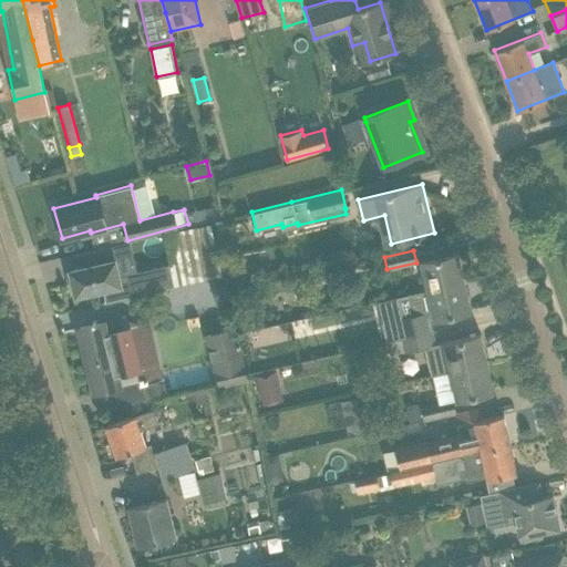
[(421,261),(428,289),(428,290),(464,282),(457,253),(421,261)]
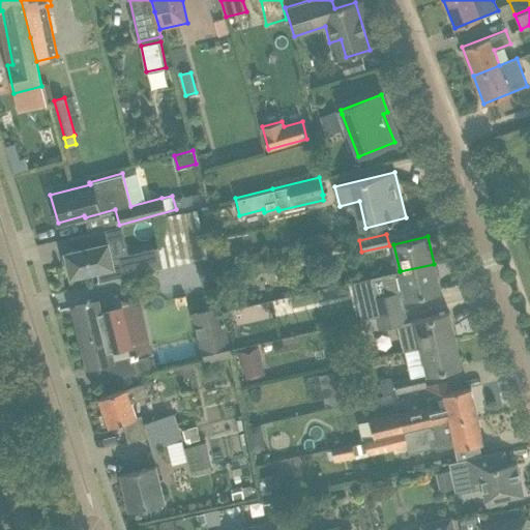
[(163,267),(158,247),(120,256),(120,257),(111,259),(108,242),(65,252),(66,256),(63,257),(66,272),(69,272),(70,275),(96,269),(99,281),(96,281),(97,282),(142,271),(163,267)]
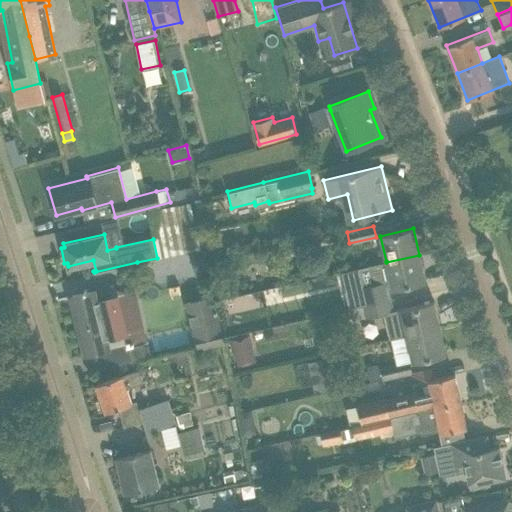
[(386,262),(386,261),(368,265),(373,286),(390,282),(392,288),(424,280),(419,255),(386,262)]
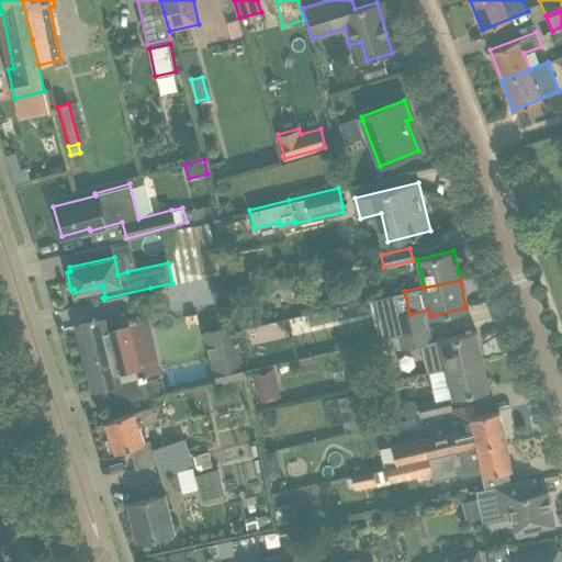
[(92,321),(78,325),(94,388),(100,386),(104,403),(126,397),(145,393),(145,395),(163,392),(158,372),(150,374),(139,377),(133,351),(123,313),(120,314),(119,312),(102,316),(103,318),(96,321),(94,318),(91,319),(92,321)]
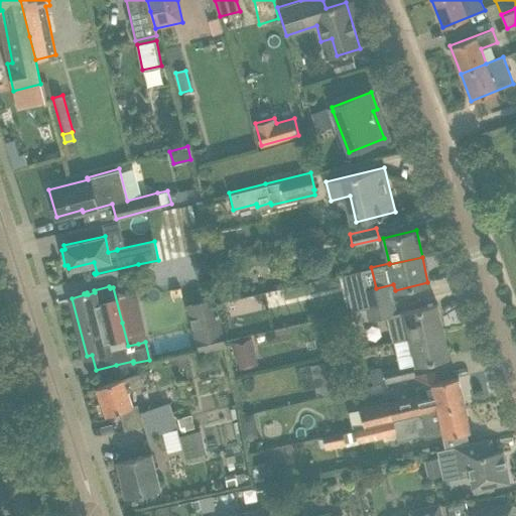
[(188,305),(199,351),(223,345),(212,300),(188,305)]
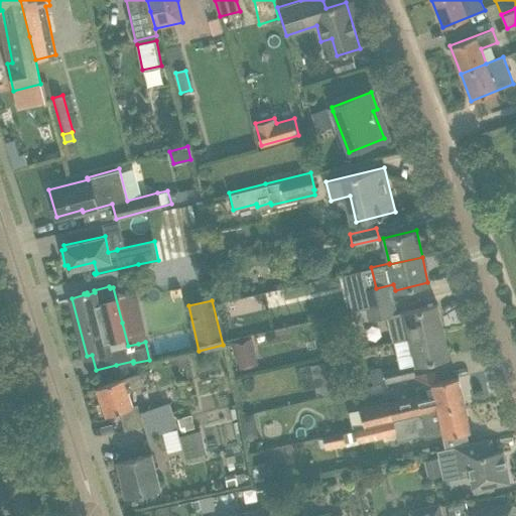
[(396,312),(393,302),(354,311),(357,323),(387,315),(396,312)]
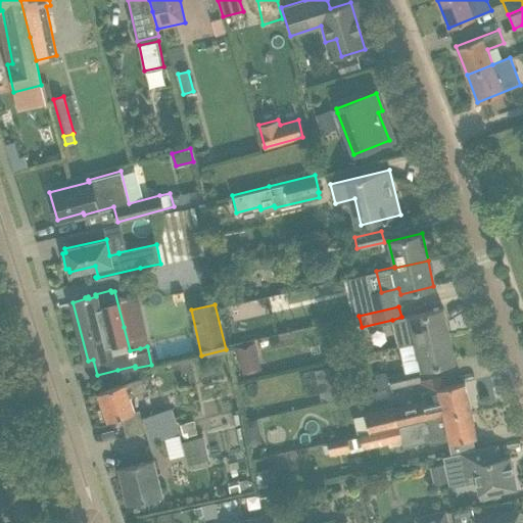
[(400,344),(400,345),(448,335),(442,307),(401,317),(392,320),(398,345),(400,344)]
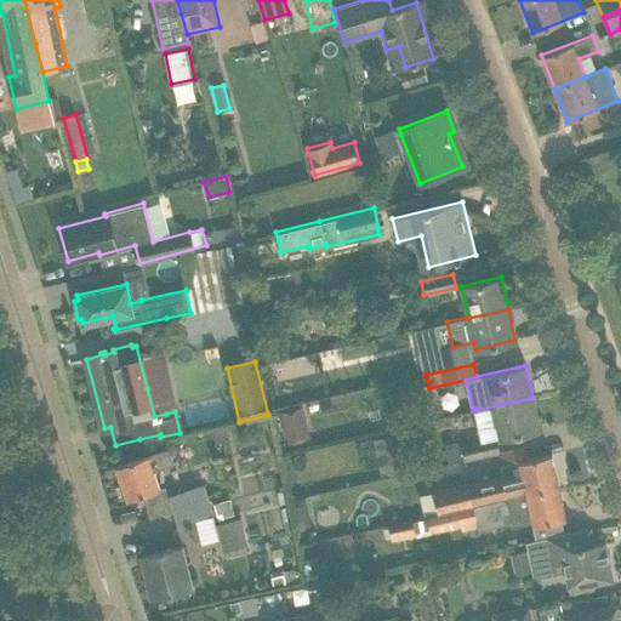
[(467,461),(497,455),(499,454),(499,453),(496,439),(540,429),(533,398),(476,410),(483,440),(463,445),(467,461)]
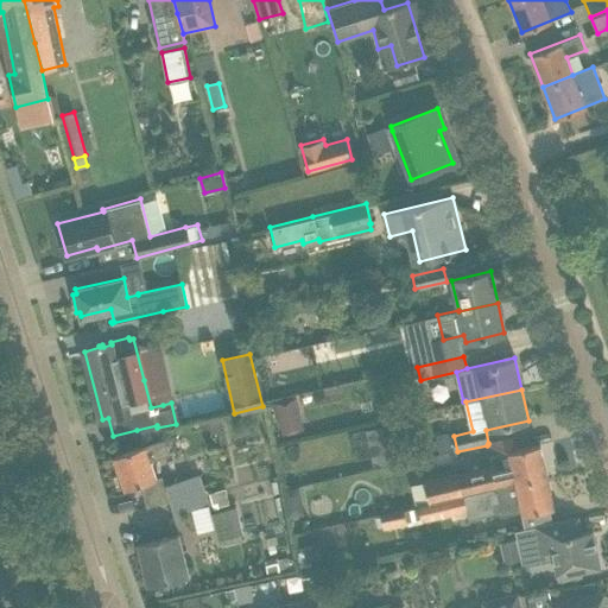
[(296,398),(276,404),(279,418),(299,413),(296,398)]
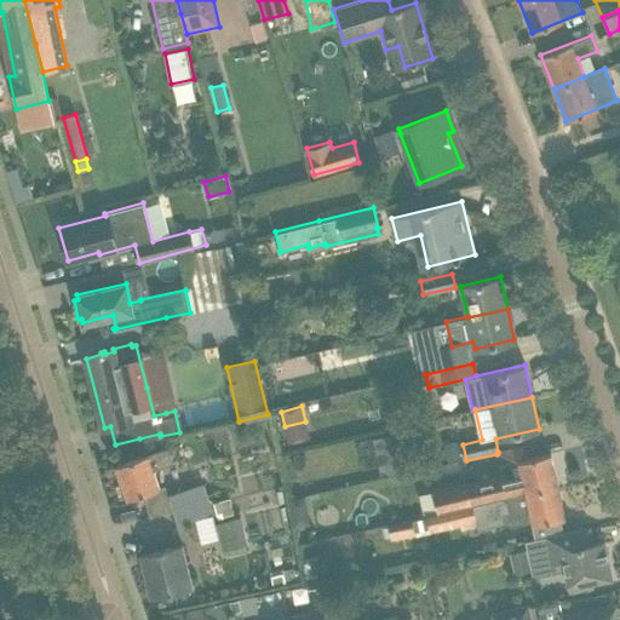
[(385,435),(373,436),(377,474),(389,472),(385,435)]
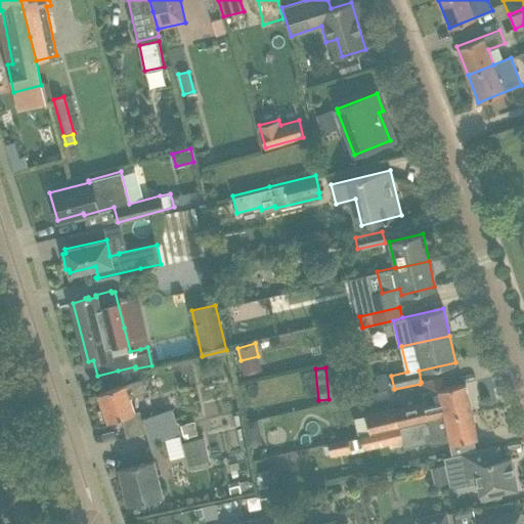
[(364,413),(369,433),(369,434),(471,410),(465,384),(444,388),(442,377),(421,382),(421,383),(420,384),(422,395),(438,392),(440,402),(429,405),(428,399),(364,413)]
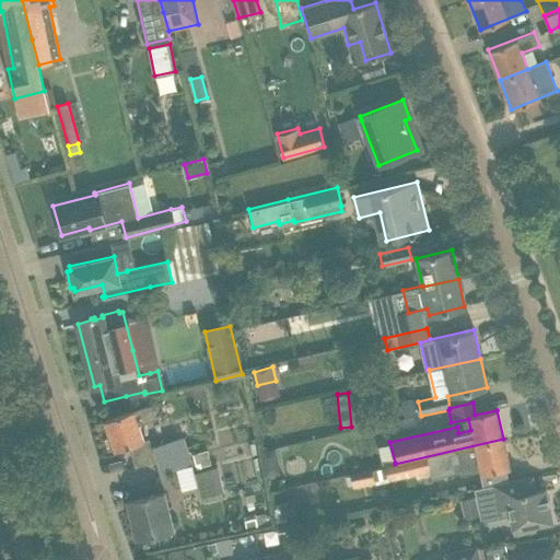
[(105,419),(115,451),(143,441),(138,424),(155,418),(151,405),(105,419)]
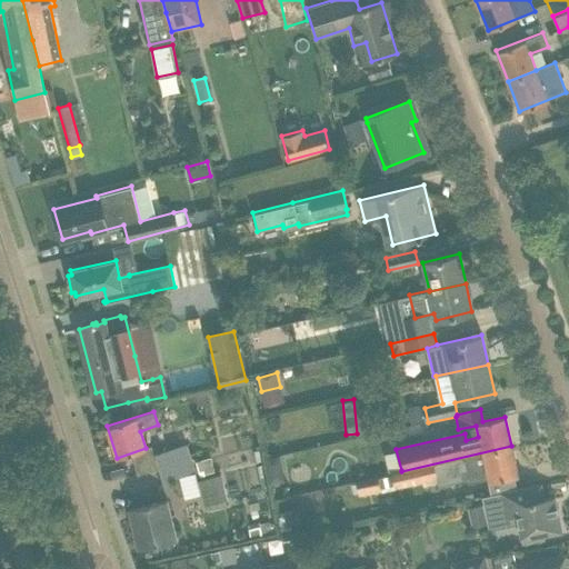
[(185,445),(153,455),(158,469),(190,462),(185,445)]
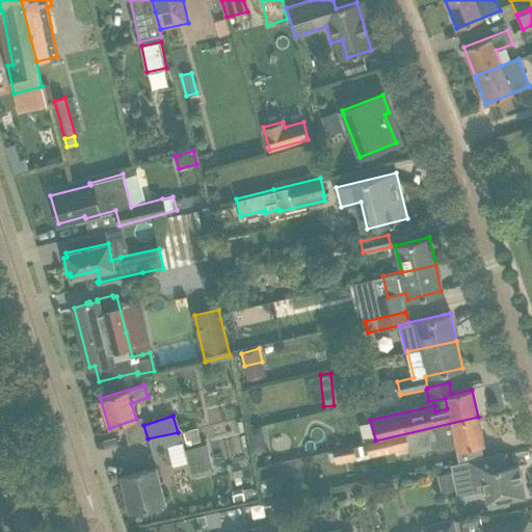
[(375,441),(375,440),(365,442),(369,459),(407,450),(408,455),(431,451),(430,443),(454,435),(458,450),(484,444),(478,417),(375,441)]
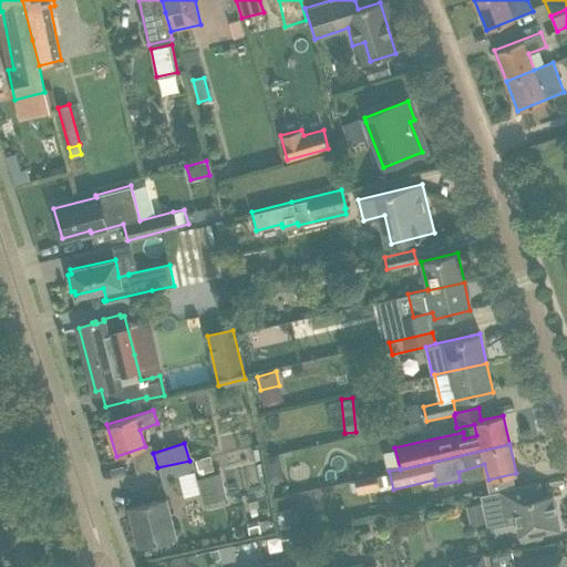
[(264,456),(269,482),(285,478),(279,453),(264,456)]
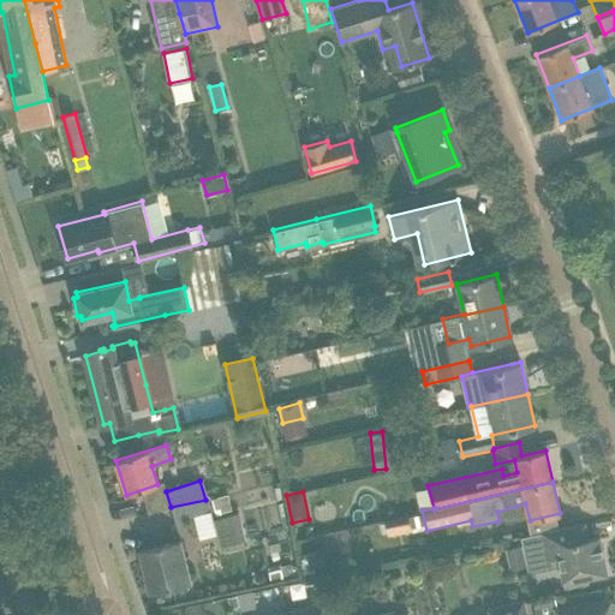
[(225,496),(210,500),(214,513),(228,509),(225,496)]
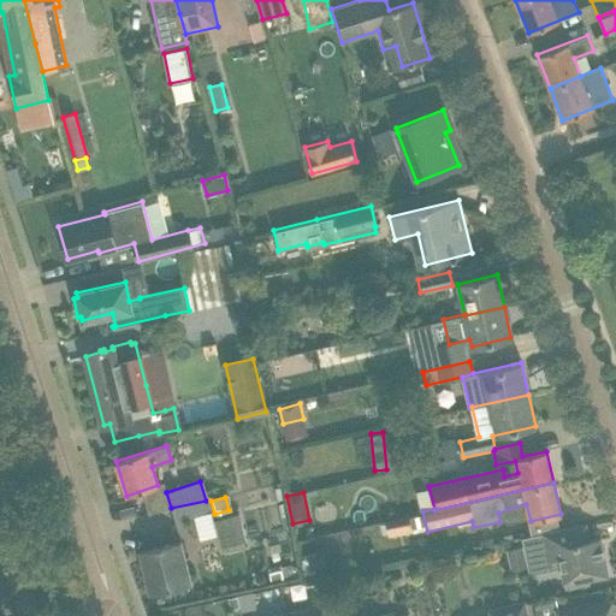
[(206,501),(171,508),(176,522),(196,515),(209,511),(206,501)]
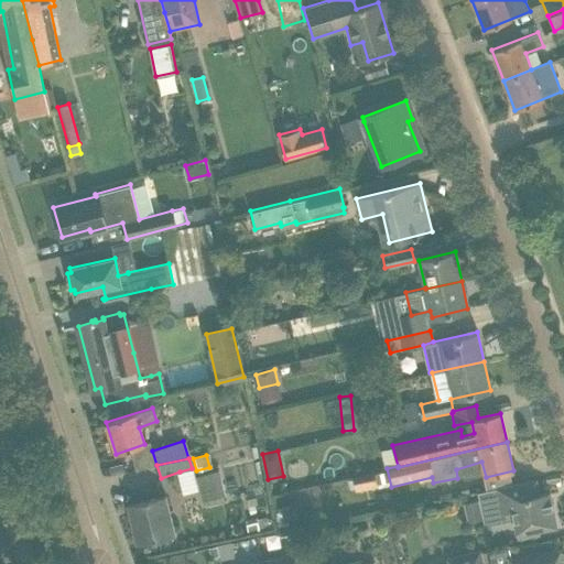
[(218,470),(195,477),(202,502),(225,497),(218,470)]
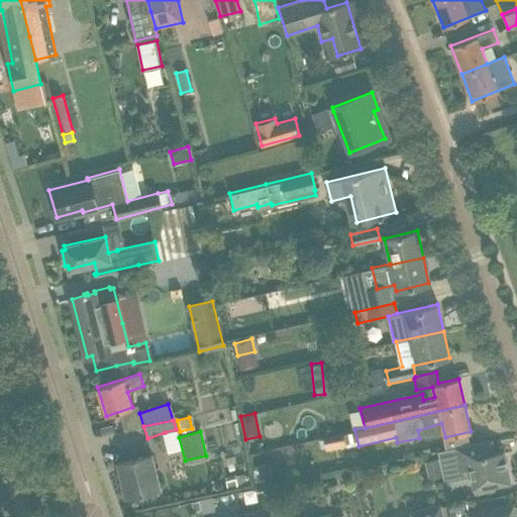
[(455,447),(459,469),(469,468),(475,493),(495,489),(494,486),(510,483),(504,451),(494,453),(491,440),(455,447)]
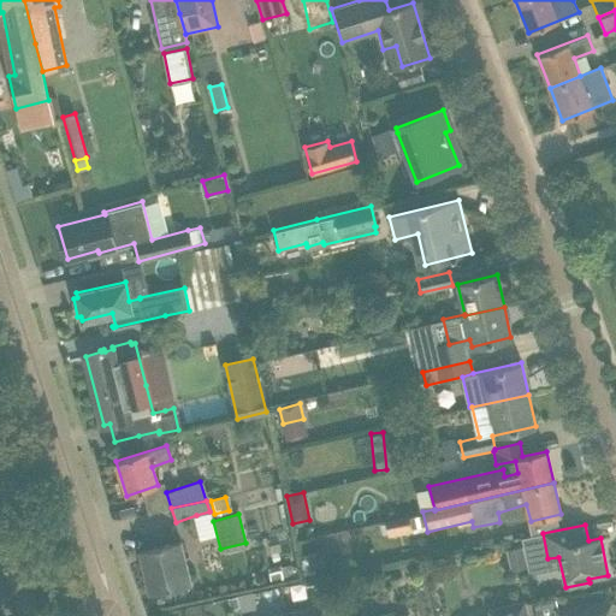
[(140,551),(149,594),(190,585),(181,542),(140,551)]
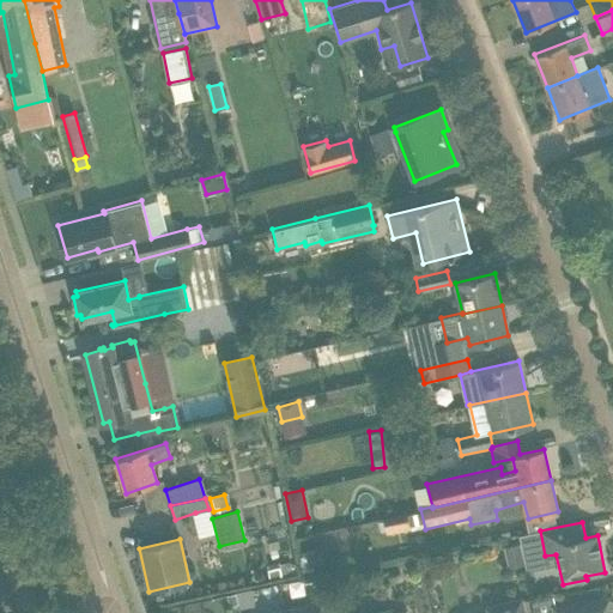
[(600,598),(598,587),(583,589),(586,601),(553,607),(554,612),(612,612),(612,611),(611,602),(602,598),(600,598)]
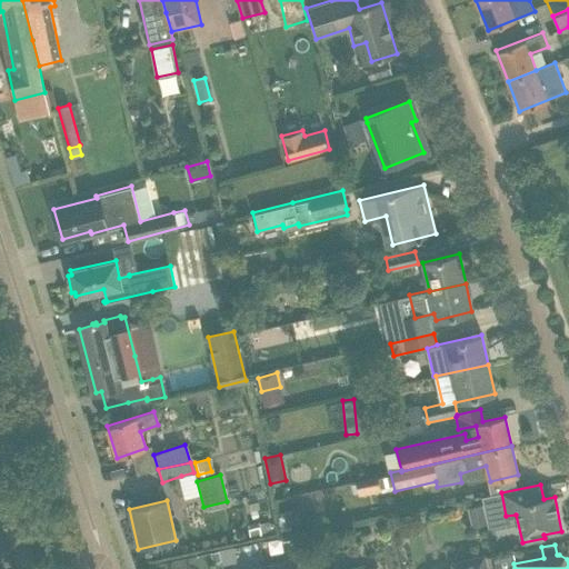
[(218,552),(210,553),(212,563),(220,562),(218,552)]
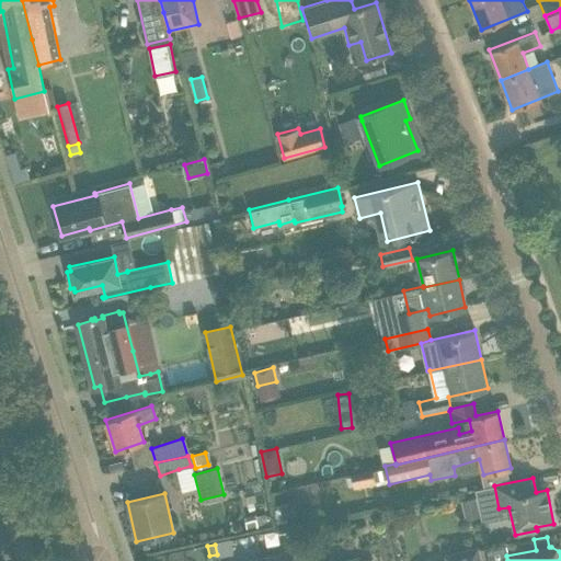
[(480,560),(477,547),(450,552),(453,560),(480,560)]
